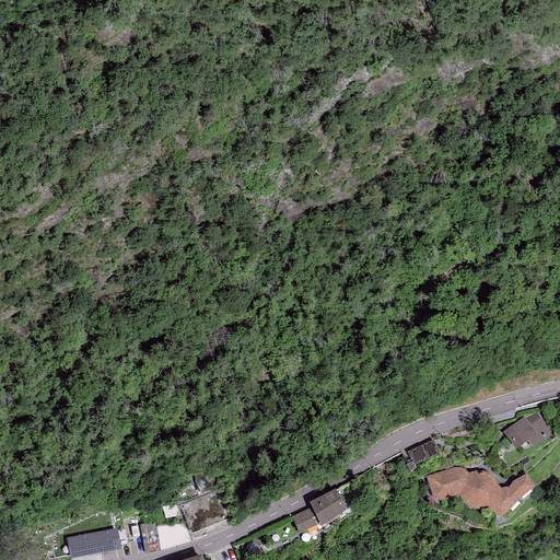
[(524,418),(503,433),(516,452),(528,444),(532,448),(550,436),(538,412),(525,419),(524,418)]
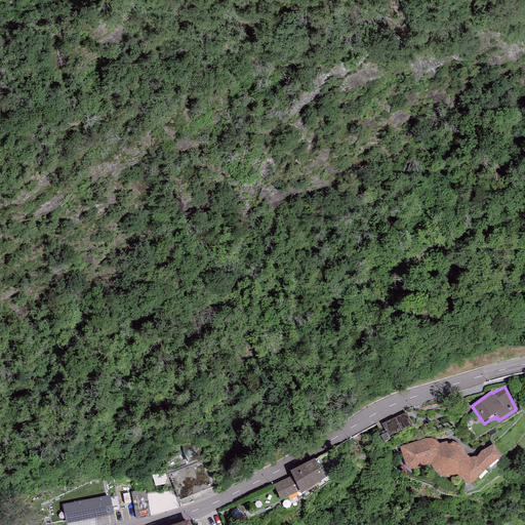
[(390,435),(413,423),(407,412),(385,422),(390,435)]
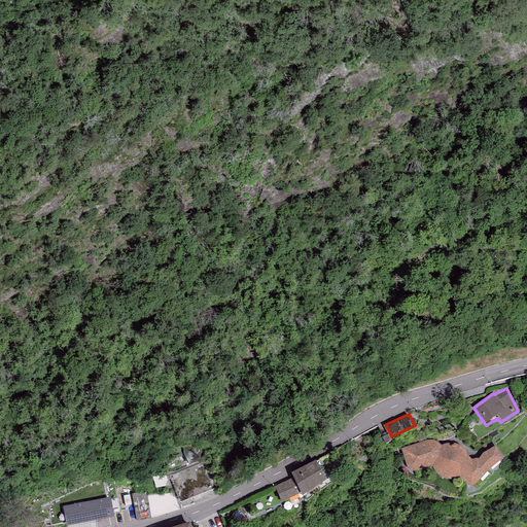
[(427,441),(401,449),(407,466),(409,469),(409,470),(410,470),(411,471),(414,472),(416,472),(418,471),(432,467),(434,471),(435,472),(436,475),(440,477),(442,479),(444,479),(447,480),(449,481),(454,480),(457,480),(459,479),(461,479),(462,480),(463,481),(464,483),(466,485),(468,487),(469,487),(470,488),(472,488),(476,486),(477,486),(478,485),(479,484),(480,483),(488,472),(503,460),(495,447),(483,454),(479,460),(477,459),(475,459),(472,460),(471,460),(467,456),(466,454),(465,452),(465,451),(463,449),(461,447),(458,445),(455,444),(453,444),(451,444),(449,444),(447,445),(444,446),(442,447),(440,445),(438,444),(437,443),(435,442),(433,442),(432,441),(429,441),(427,441)]
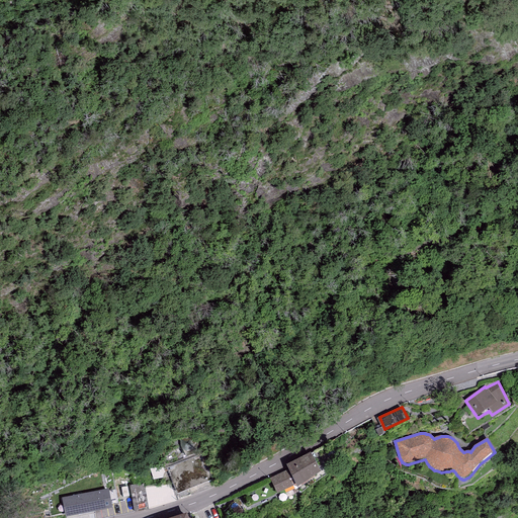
[(201,453),(167,467),(177,495),(212,481),(201,453)]
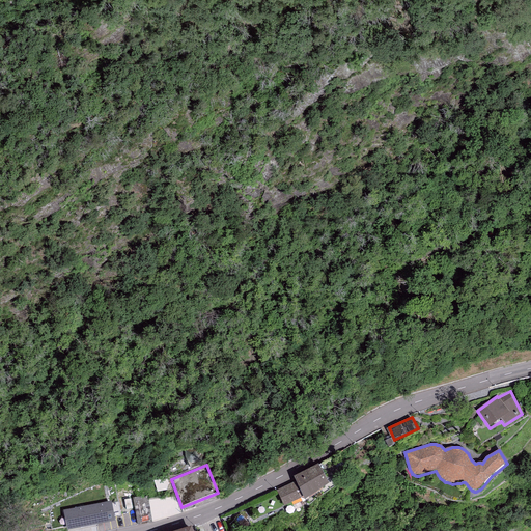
[(318,466),(292,478),(296,481),(303,499),(305,502),(329,486),(318,466)]
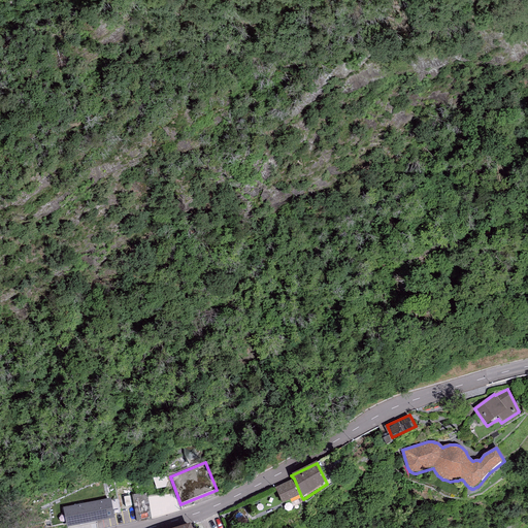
[(301,496),(294,479),(274,488),(282,505),(301,496)]
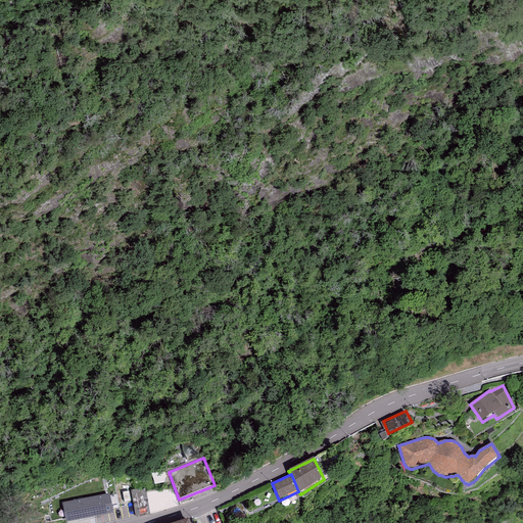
[(109,494),(62,503),(65,522),(70,522),(112,516),(109,494)]
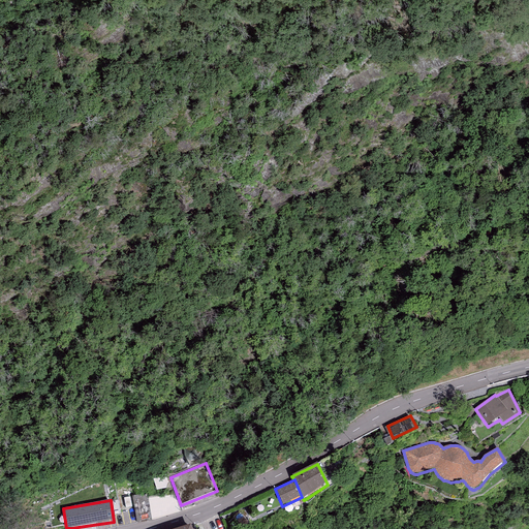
All buildings are outlined.
